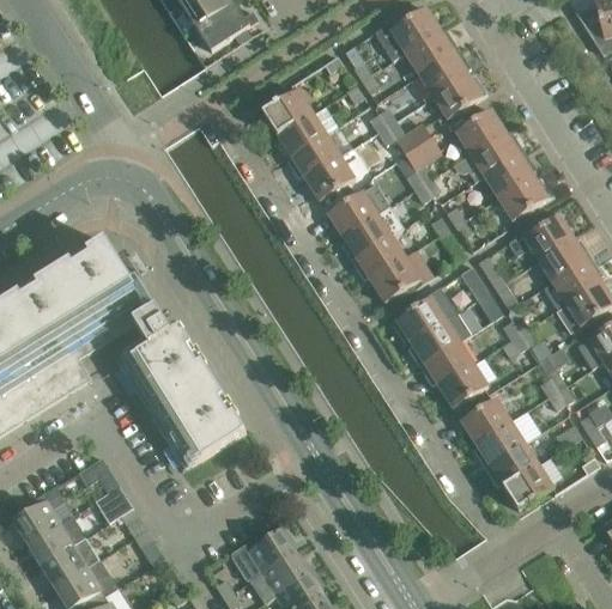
[(186,0),(180,4),(195,28),(234,2),(231,0),(186,0)]
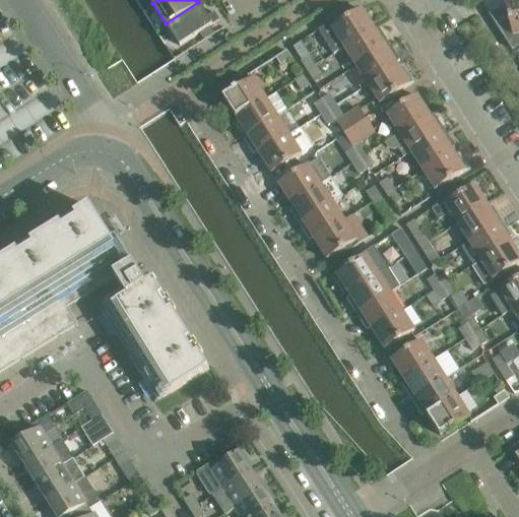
[(518,44),(518,0),(503,0),(505,5),(508,18),(495,22),(510,47),(518,44)]
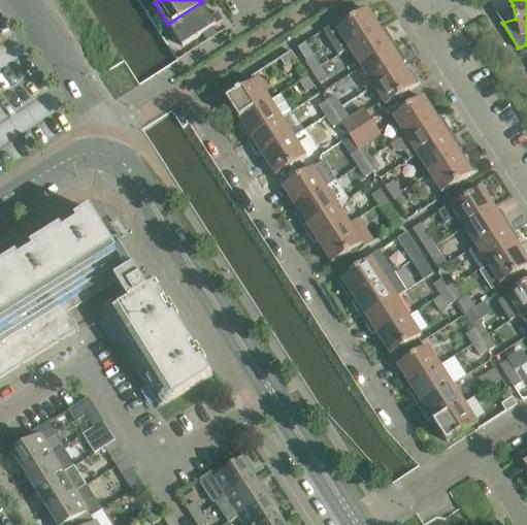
[(201,2),(168,24),(182,44),(222,18),(217,10),(209,14),(201,2)]
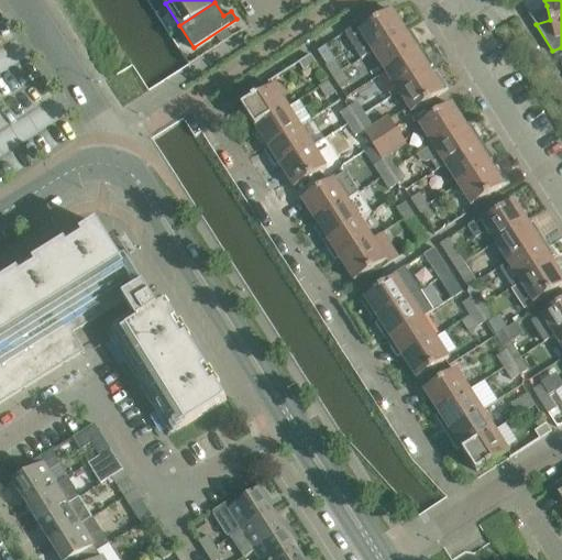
[(527,11),(536,24),(550,20),(547,6),(527,11)]
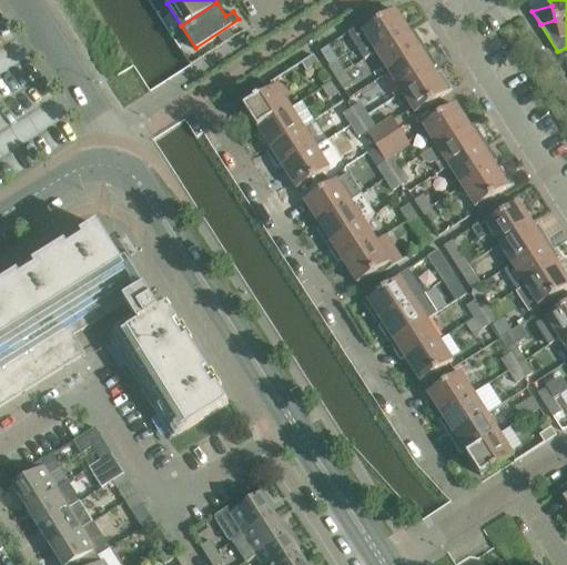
[(364,57),(375,49),(407,29),(394,8),(365,27),(362,21),(346,30),(364,57)]
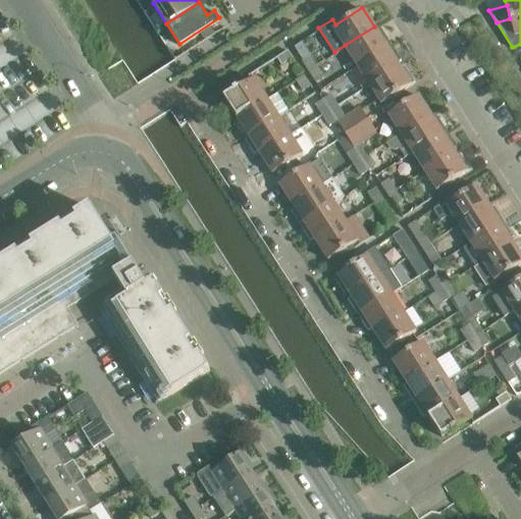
[(374,27),(345,45),(356,64),(389,43),(379,27),(376,30),(374,27)]
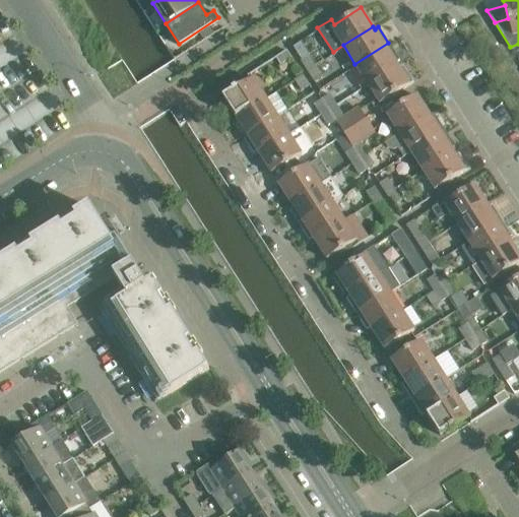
[(354,64),(367,82),(396,63),(395,60),(398,58),(388,43),(354,64)]
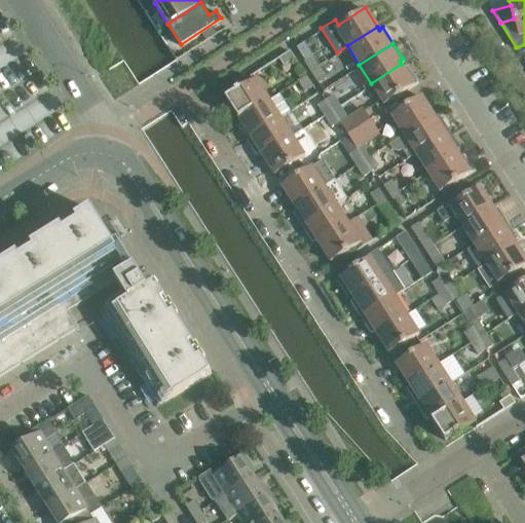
[(289,48),(277,55),(283,64),(294,57),(289,48)]
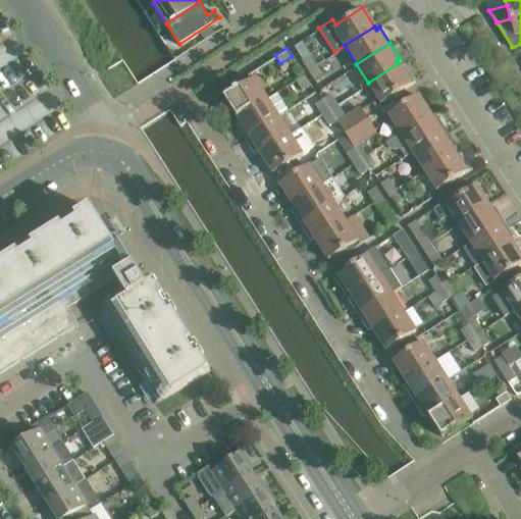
[(301,58),(308,69),(315,64),(308,54),(301,58)]
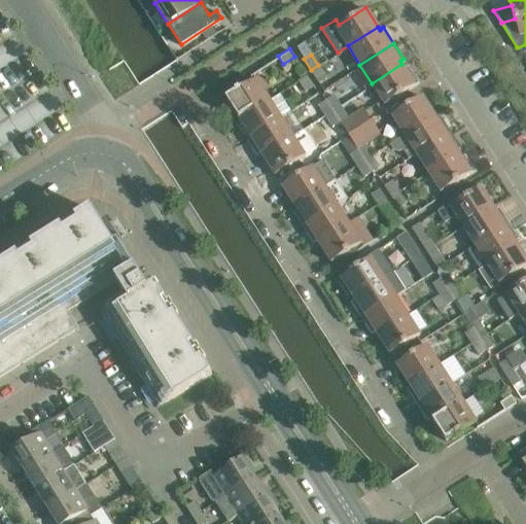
[(404,67),(401,64),(372,83),(384,103),(418,81),(408,65),(404,67)]
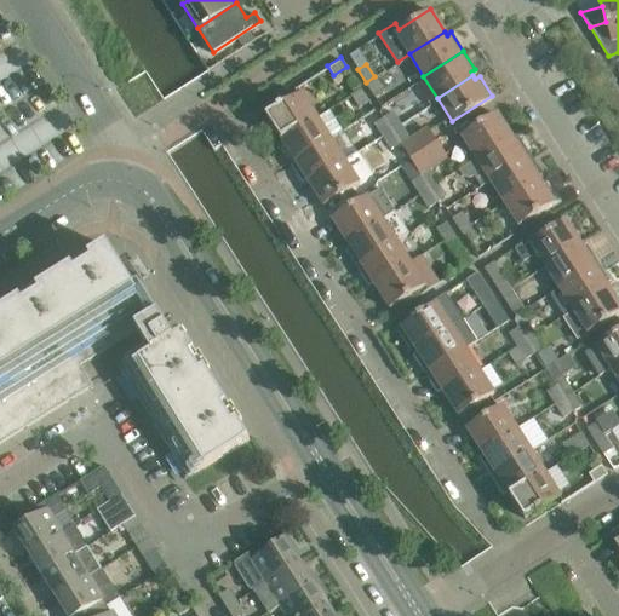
[(383,90),(374,76),(366,82),(373,95),(383,90)]
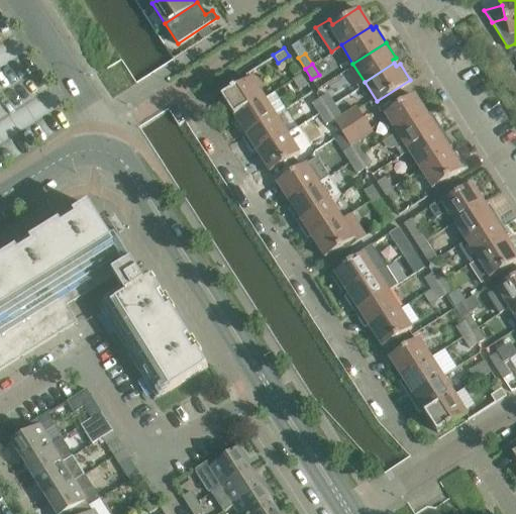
[(299,72),(292,77),(299,88),(306,83),(299,72)]
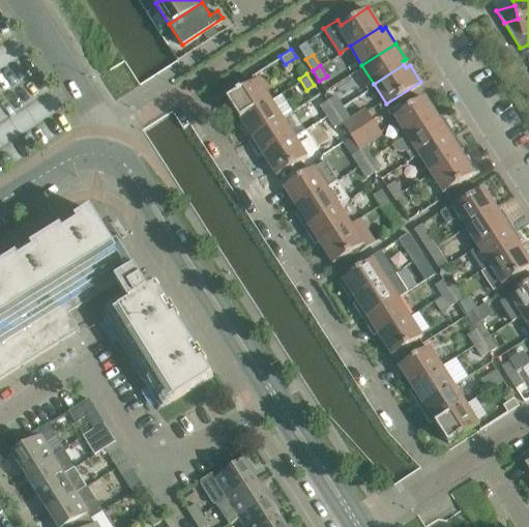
[(227,97),(239,117),(269,97),(257,78),(227,97)]
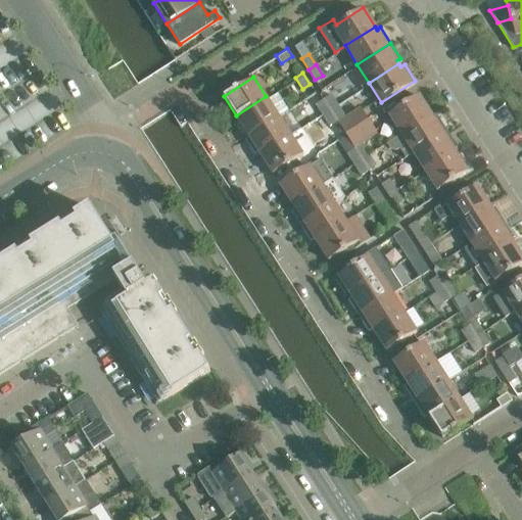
[(322,97),(329,108),(337,103),(330,93),(322,97)]
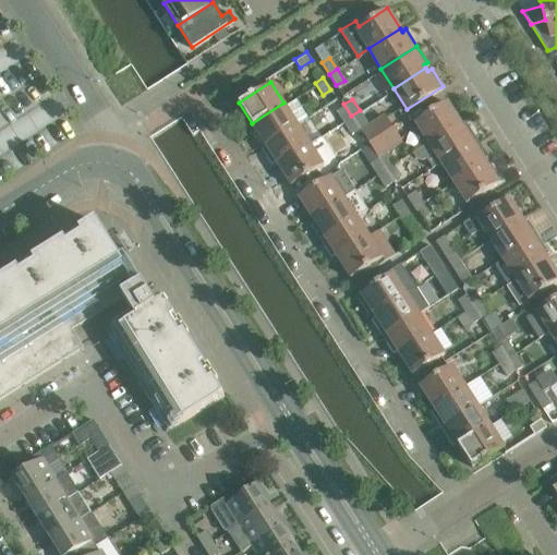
[(414,121),(427,141),(459,121),(446,100),(414,121)]
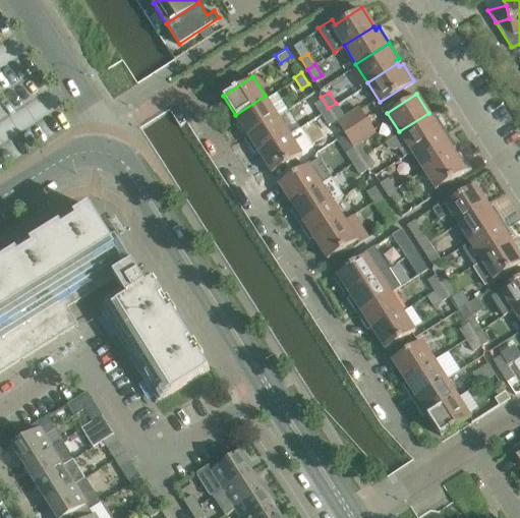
[(243,136),(277,114),(265,96),(235,115),(237,118),(233,120),(243,136)]
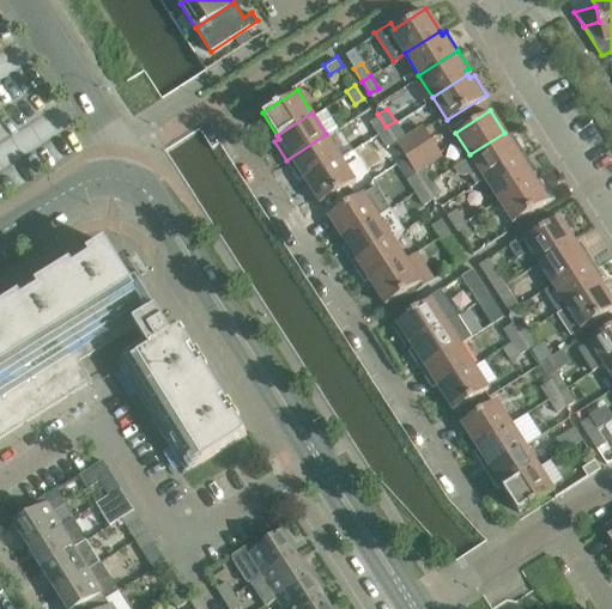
[(369,120),(377,133),(386,127),(377,114),(369,120)]
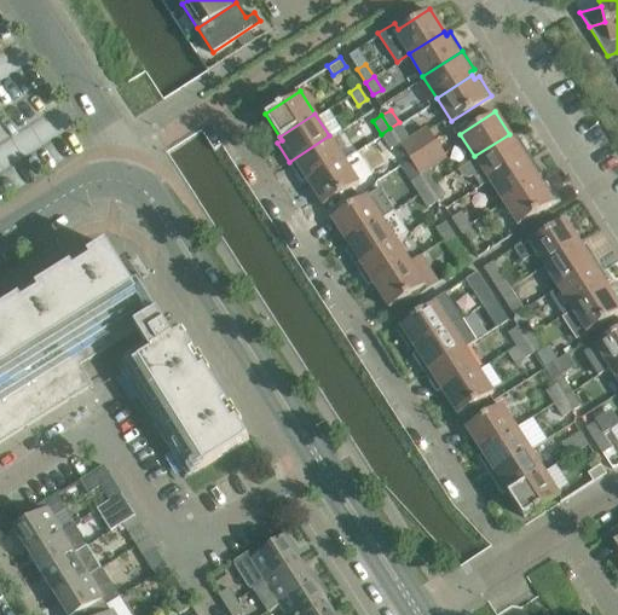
[(399,122),(390,128),(398,140),(409,157),(435,140),(426,126),(408,138),(399,122)]
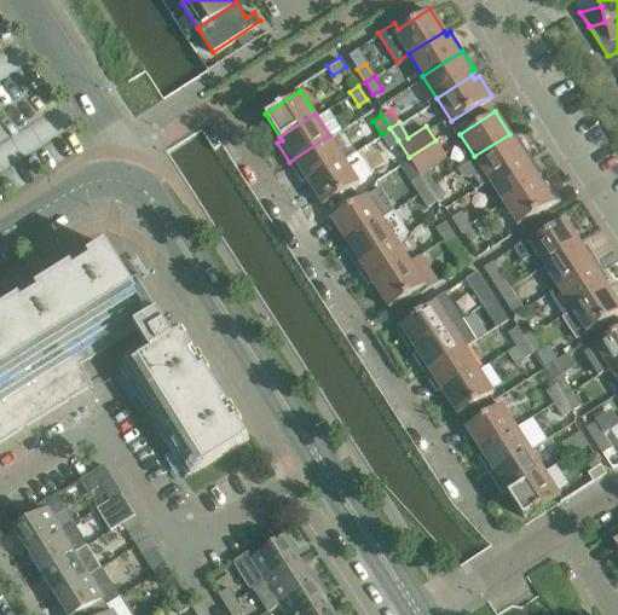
[(398,140),(390,128),(381,134),(390,146),(398,140)]
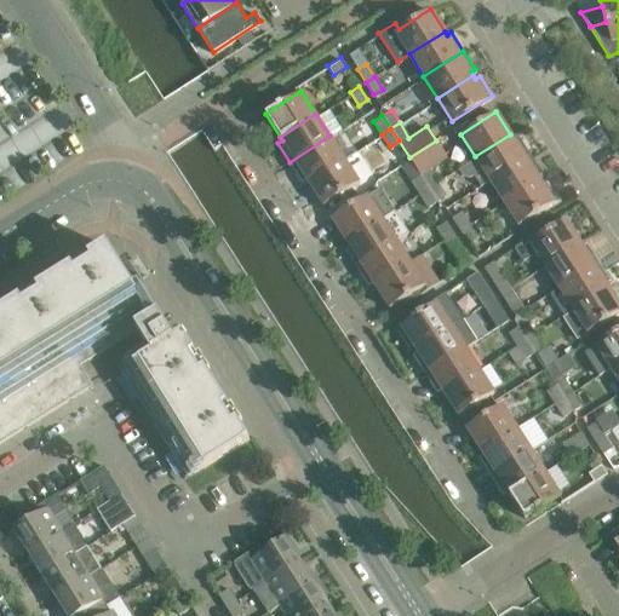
[(510,134),(475,156),(458,167),(463,173),(468,174),(475,171),(482,182),(480,183),(480,184),(489,179),(529,153),(517,134),(513,137),(510,134)]
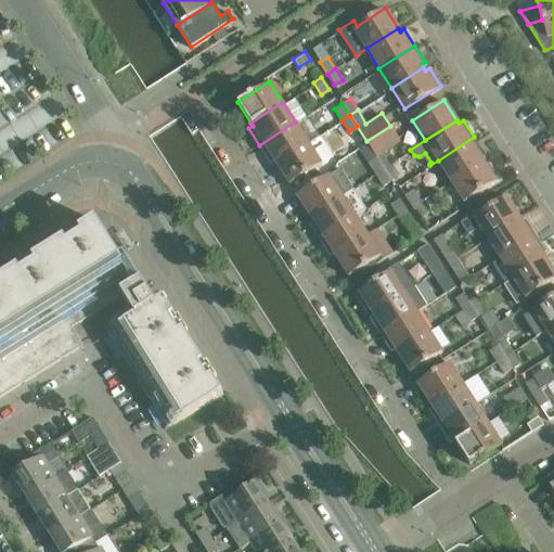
[(273,159),(275,162),(307,142),(295,122),(259,145),(270,162),(273,159)]
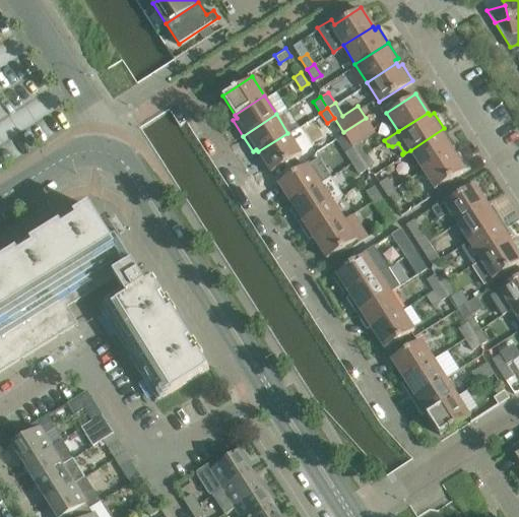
[(352,145),(359,156),(366,151),(359,139),(373,130),(366,118),(343,132),(352,145)]
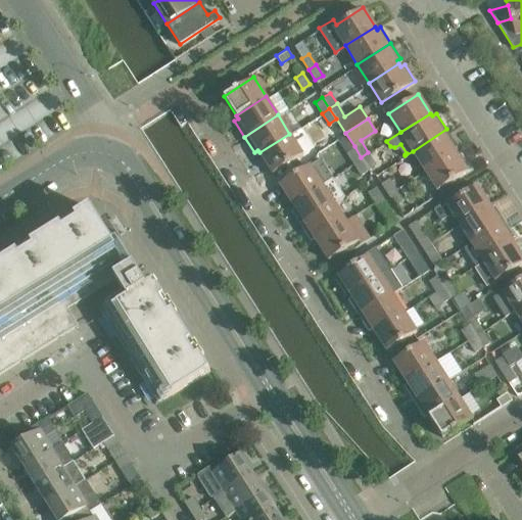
[(413,151),(424,169),(455,150),(453,147),(457,145),(446,129),(413,151)]
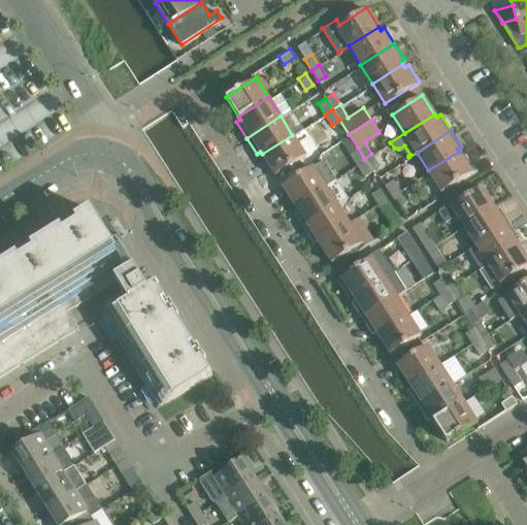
[(305,155),(292,135),(262,154),(274,173),(305,155)]
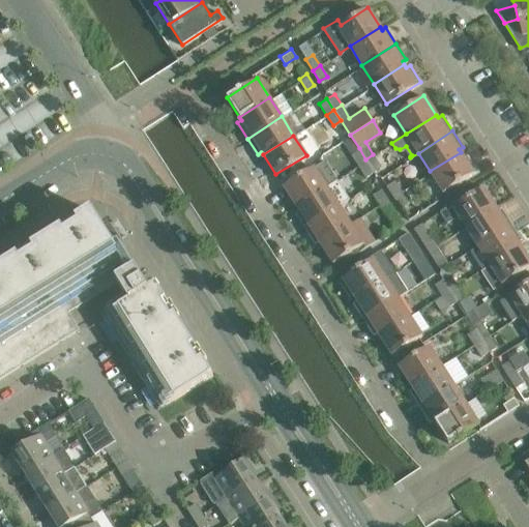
[(351,153),(358,165),(365,159),(359,148),(351,153)]
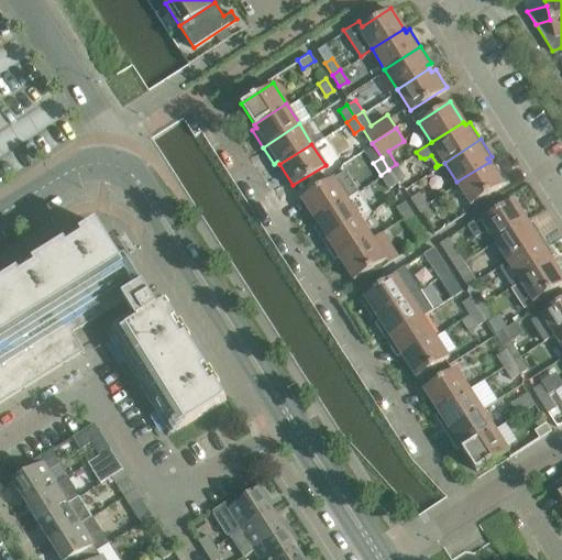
[(503,183),(489,162),(456,182),(470,204),(503,183)]
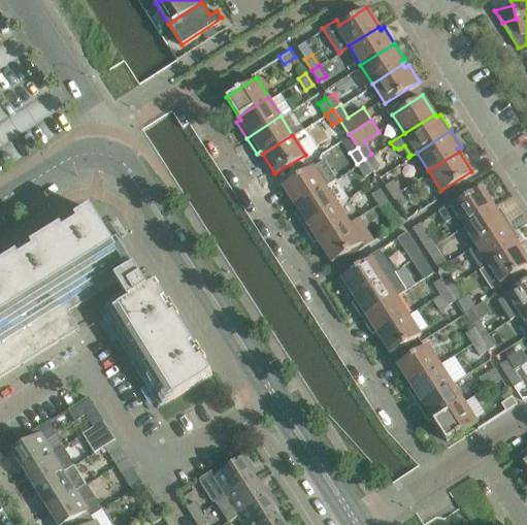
[(371,154),(364,159),(371,170),(379,165),(371,154)]
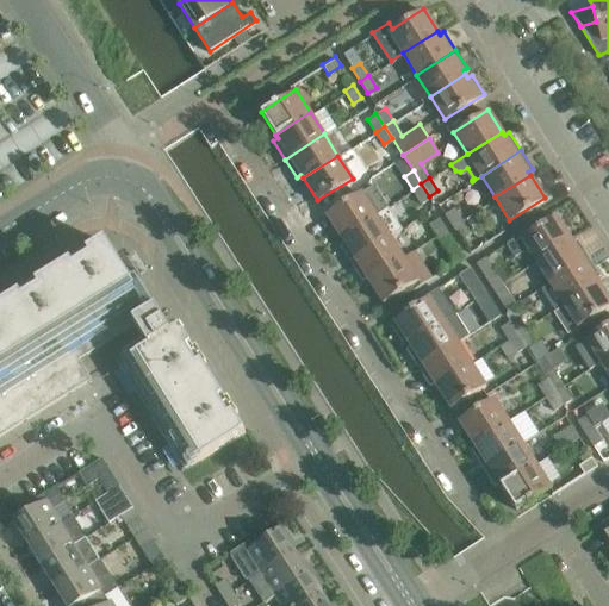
[(325,213),(340,236),(387,206),(373,183),(361,191),(325,213)]
